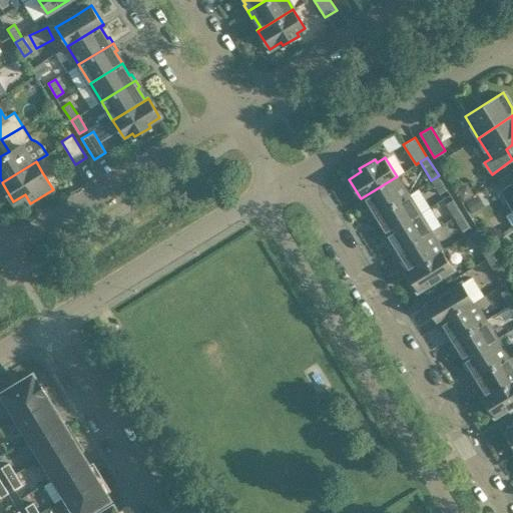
[(447,189),(439,175),(431,180),(440,194),(447,189)]
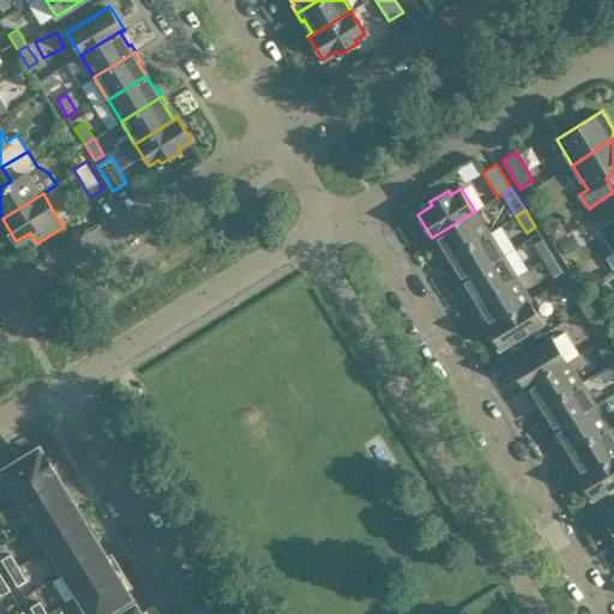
[(447,258),(488,233),(475,211),(432,238),(433,239),(437,236),(445,250),(443,251),(447,258)]
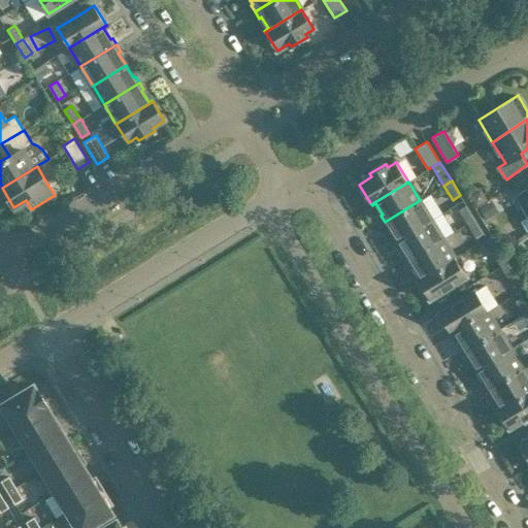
[(527,188),(520,193),(515,196),(527,217),(527,216),(527,188)]
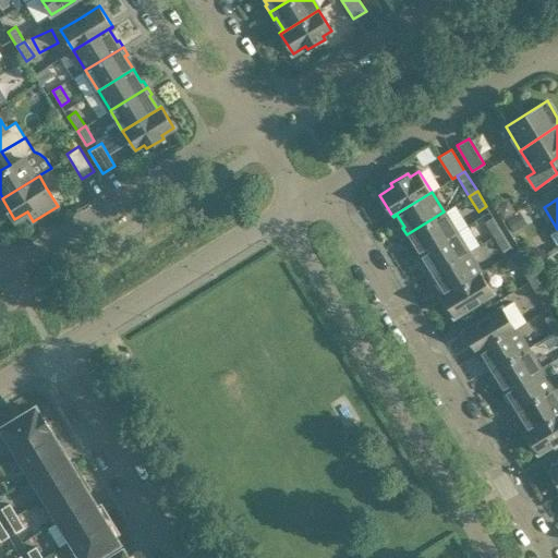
[(421,253),(456,232),(444,211),(407,234),(411,242),(413,240),(421,253)]
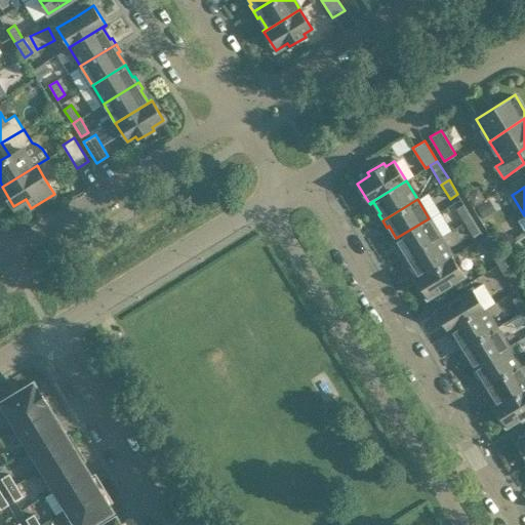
[(455,208),(465,223),(472,217),(463,204),(455,208)]
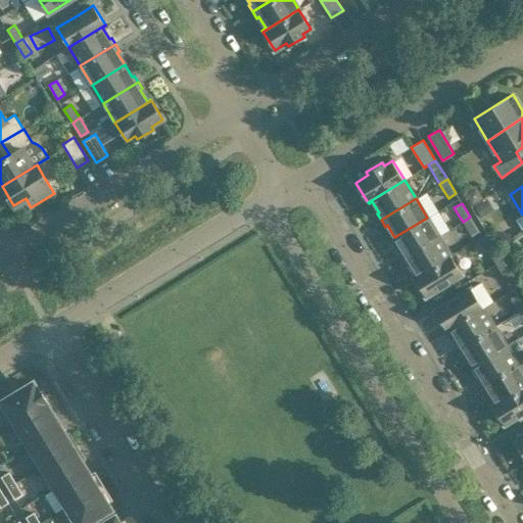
[(479,231),(470,217),(463,222),(471,236),(479,231)]
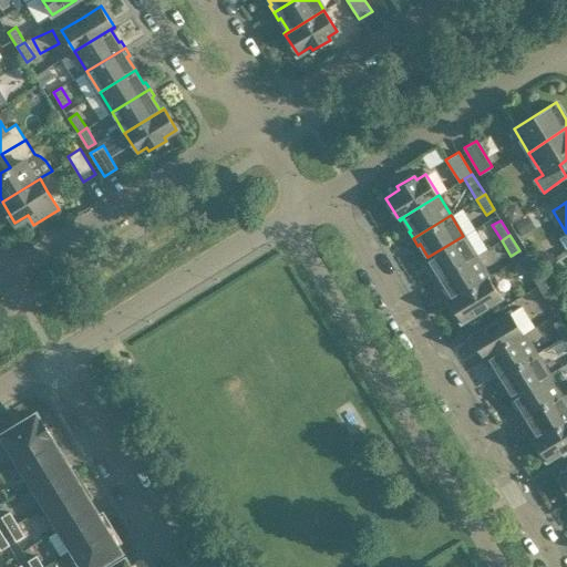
[(437,279),(476,256),(463,236),(428,257),(436,270),(433,272),(437,279)]
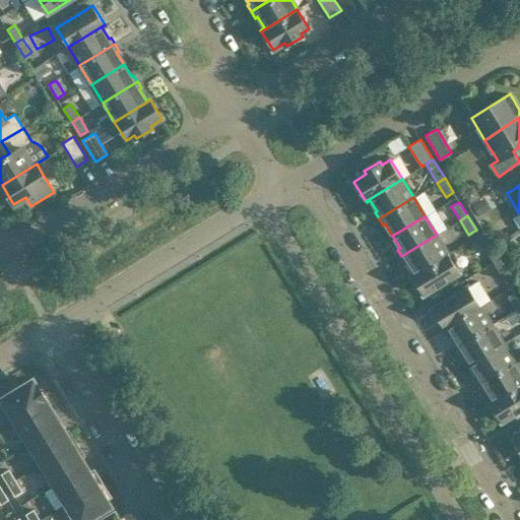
[(411,275),(448,254),(437,235),(401,256),(405,263),(407,261),(414,272),(411,274),(411,275)]
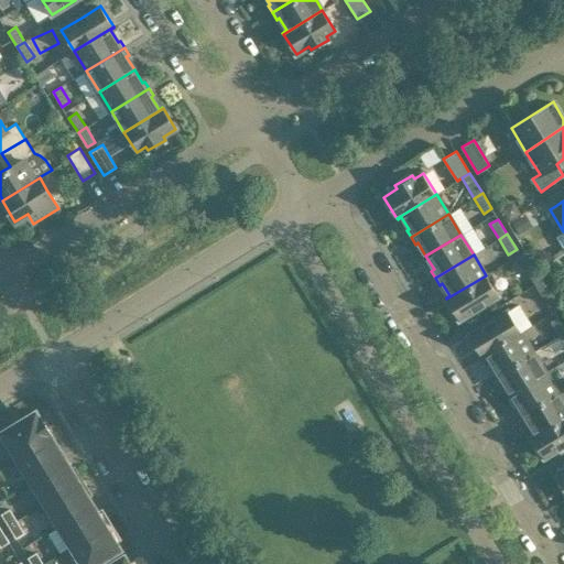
[(525,269),(535,284),(543,279),(533,264),(525,269)]
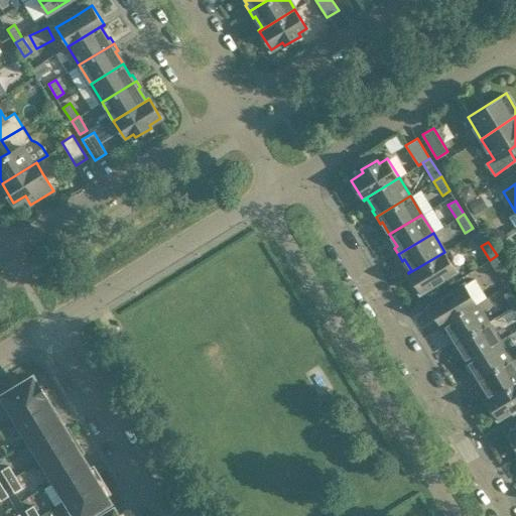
[(457,270),(444,252),(408,273),(420,292),(457,270)]
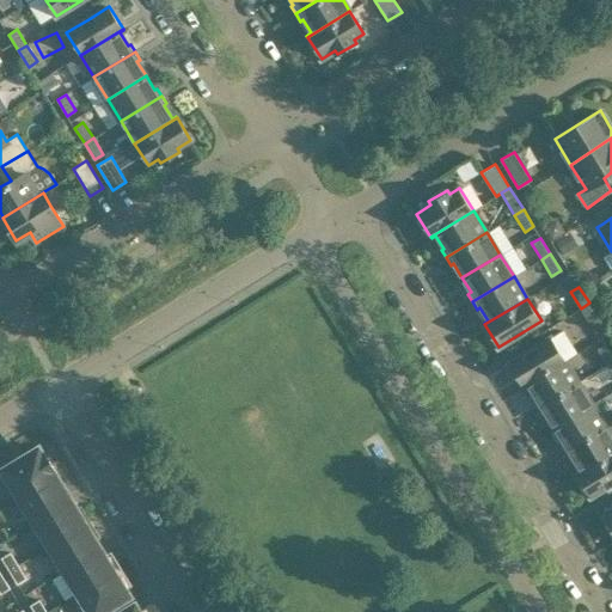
[(599,319),(589,303),(581,308),(591,324),(599,319)]
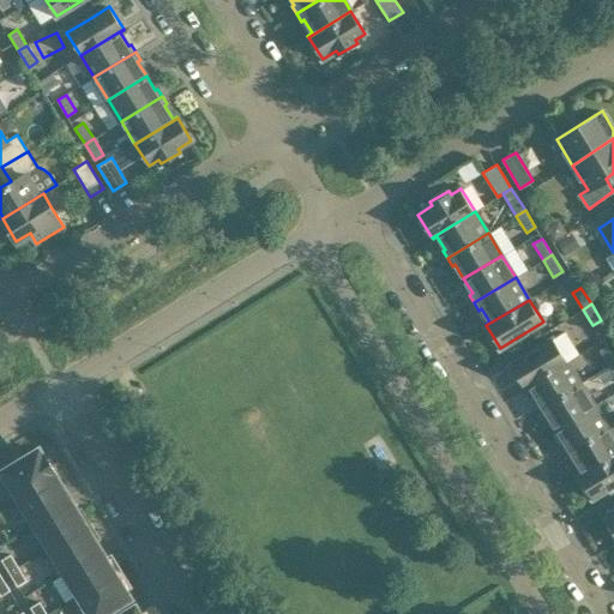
[(524,387),(567,361),(553,338),(510,365),(524,387)]
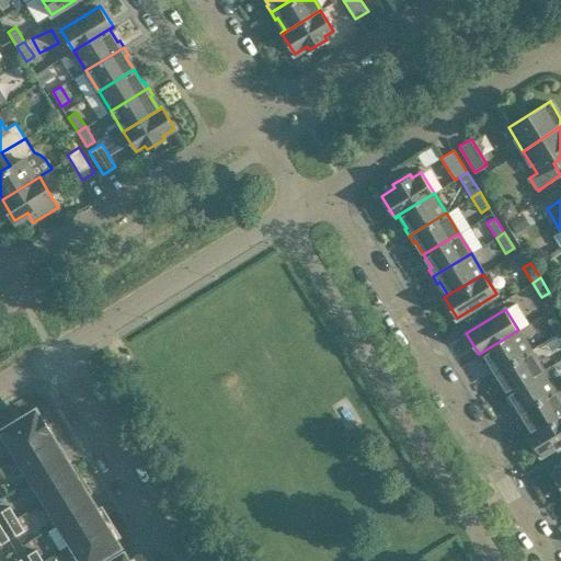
[(547,320),(556,334),(560,331),(560,324),(556,316),(547,320)]
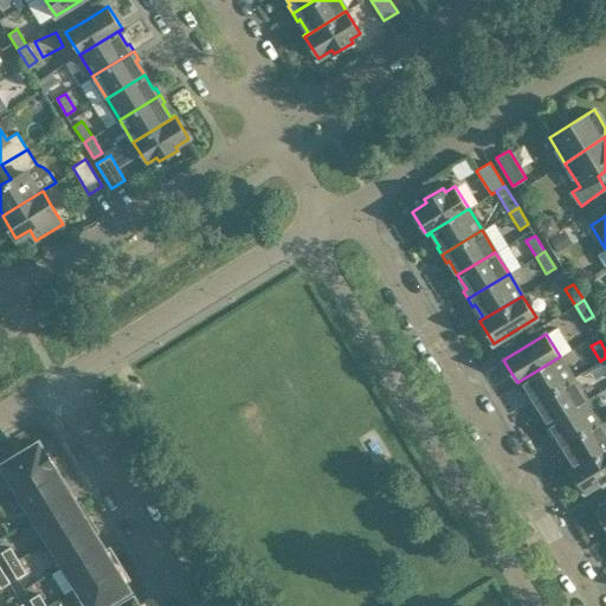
[(533,404),(573,378),(560,356),(517,382),(519,384),(522,381),(530,394),(528,395),(533,404)]
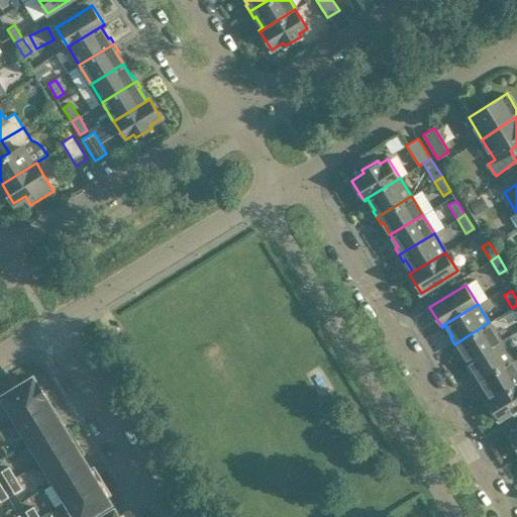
[(468,362),(500,341),(489,322),(454,344),(458,350),(460,349),(468,362)]
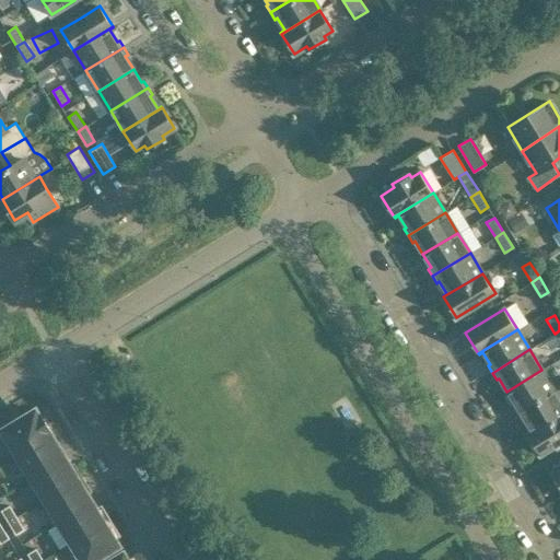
[(516,412),(555,389),(541,370),(506,392),(514,405),(512,406),(516,412)]
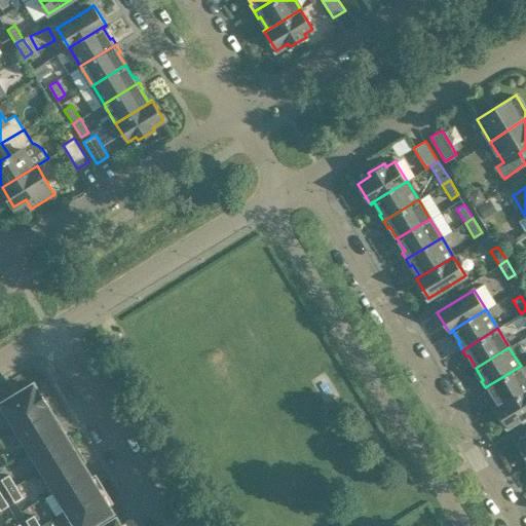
[(495,408),(525,388),(525,375),(521,366),(485,387),(489,395),(491,393),(498,404),(495,407),(495,408)]
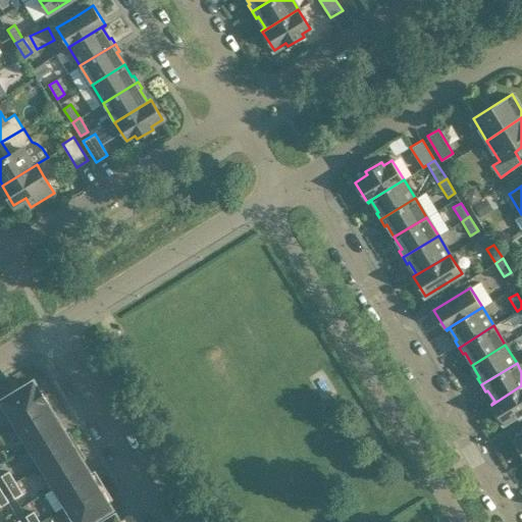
[(17,425),(49,406),(46,403),(48,402),(37,384),(36,385),(33,380),(2,400),(17,425)]
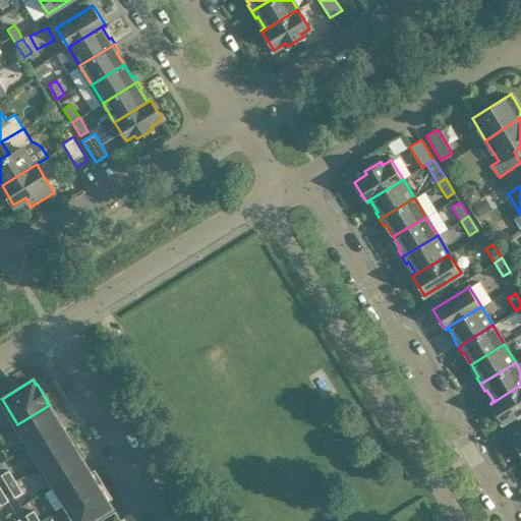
[(520,385),(490,404),(503,423),(517,414),(519,416),(520,414),(520,385)]
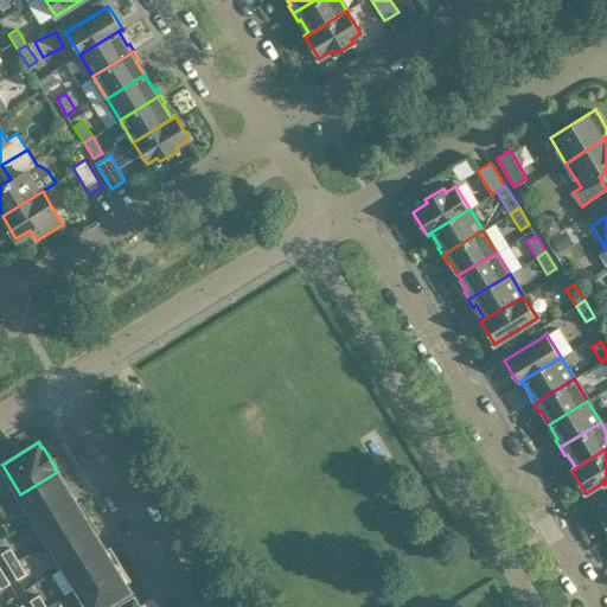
[(71,496),(57,472),(20,494),(34,518),(71,496)]
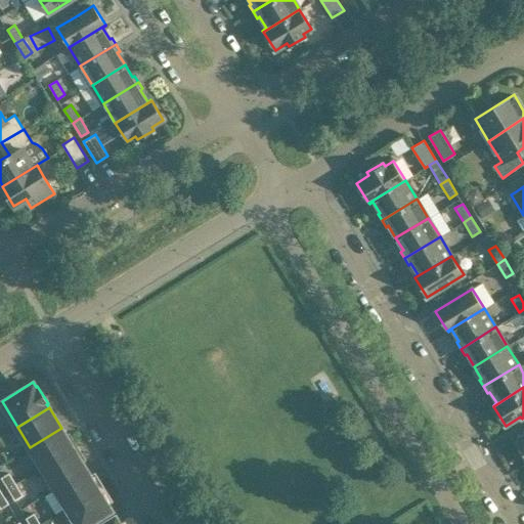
[(42,468),(77,446),(69,434),(67,436),(61,428),(30,447),(42,468)]
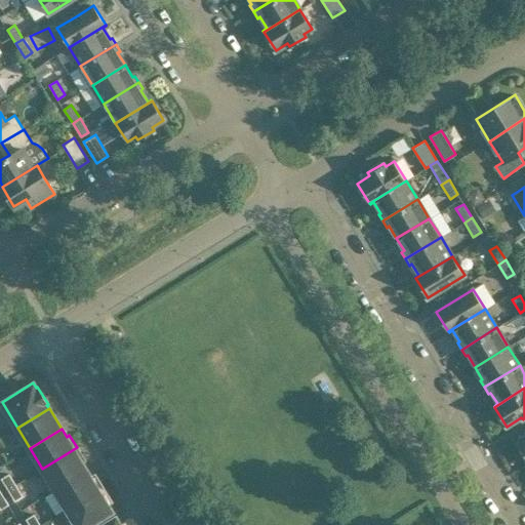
[(54,488),(86,469),(81,461),(84,459),(77,447),(42,469),(54,488)]
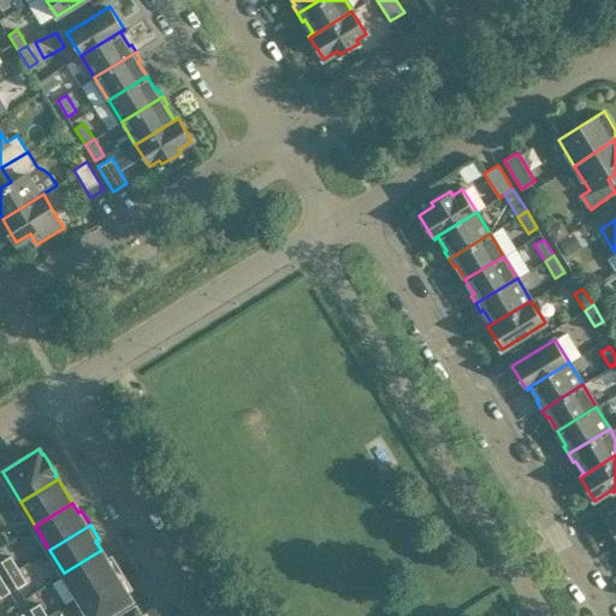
[(78,597),(119,572),(111,558),(107,561),(101,550),(64,573),(78,597)]
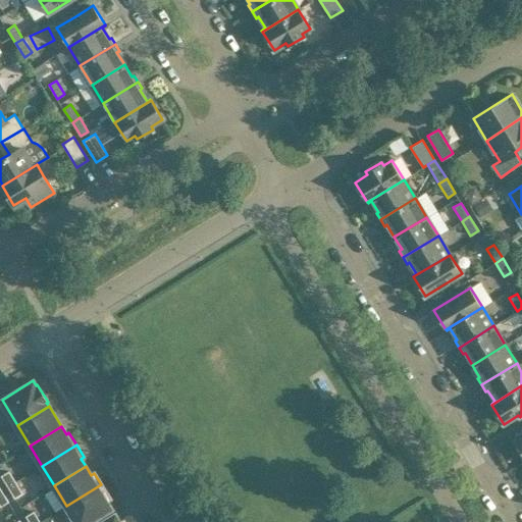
[(9,471),(1,475),(8,486),(15,481),(9,471)]
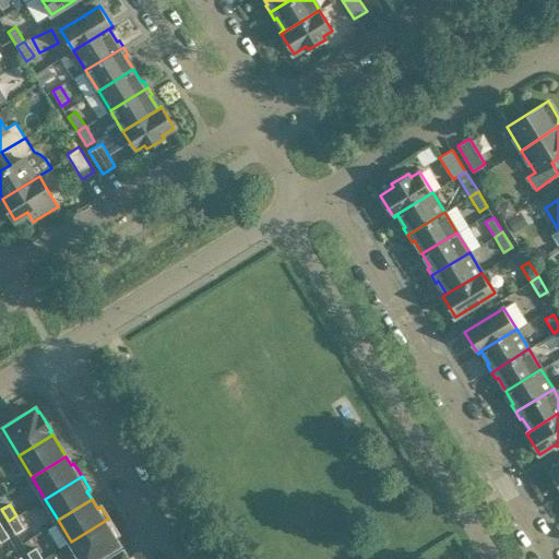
[(24,527),(16,515),(9,521),(15,533),(24,527)]
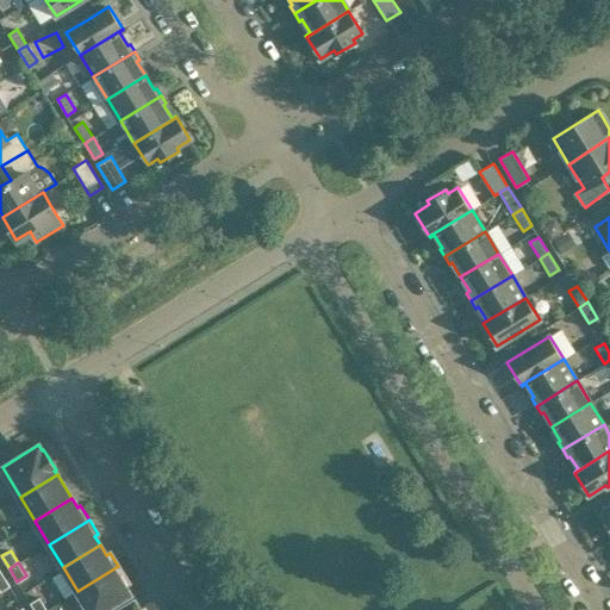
[(126,580),(118,566),(78,591),(89,609),(101,609),(130,593),(123,583),(126,580)]
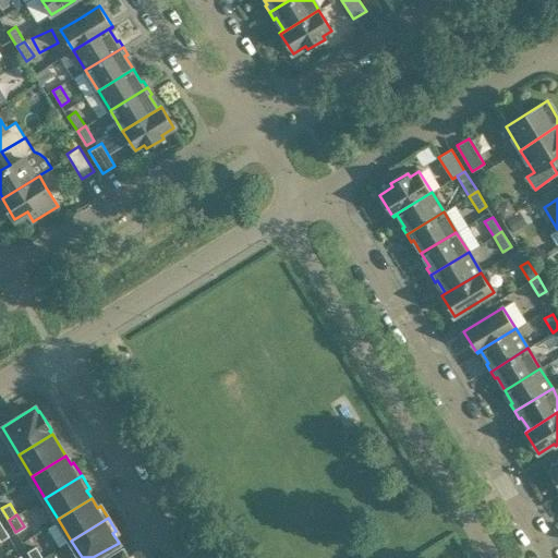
[(9,536),(2,524),(0,524),(0,538),(1,541),(9,536)]
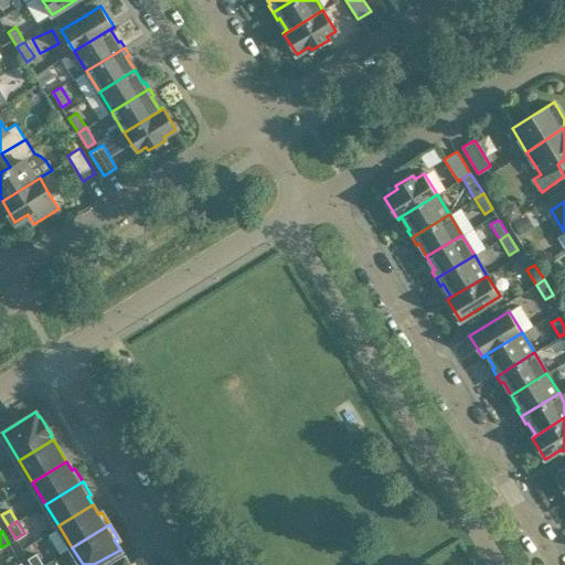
[(36,553),(29,558),(32,564),(43,564),(44,564),(36,553)]
